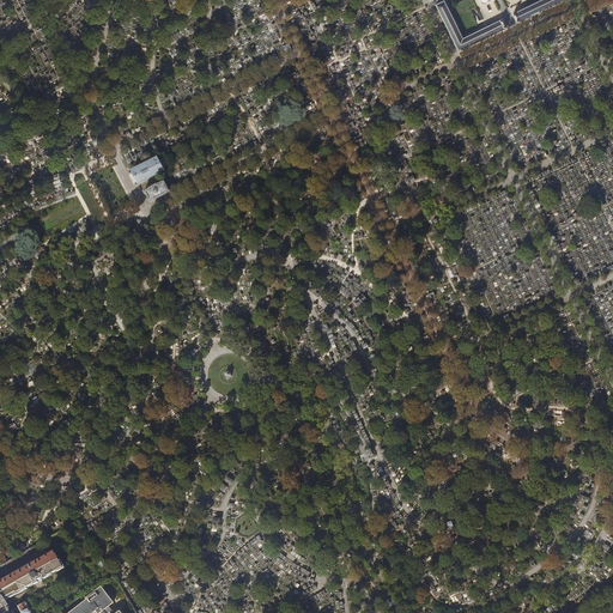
[(540,0),(519,11),(514,13),(517,22),(557,2),(557,4),(564,0),(540,0)]
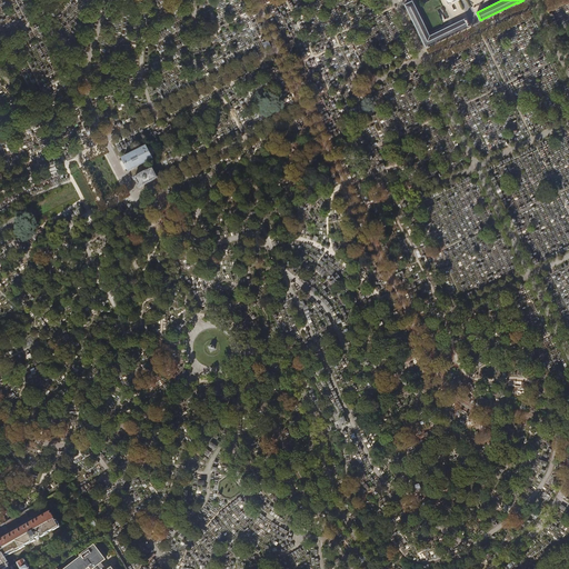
[(412,1),(405,5),(421,40),(425,49),(433,45),(433,43),(470,26),(467,18),(460,21),(429,36),(420,18),(413,3),(412,1)]
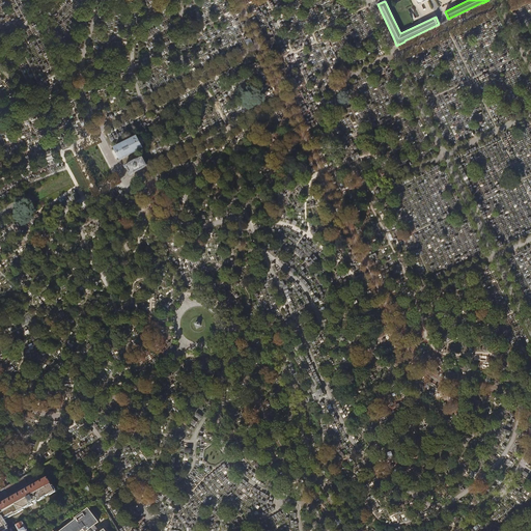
[(40,73),(50,67),(39,48),(30,53),(40,73)]
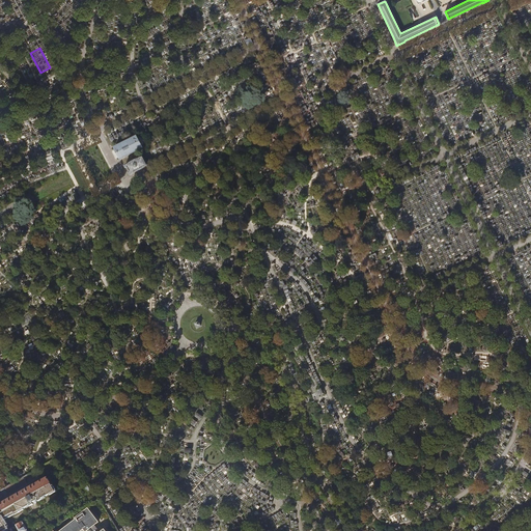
[(113,150),(119,163),(143,150),(136,138),(113,150)]
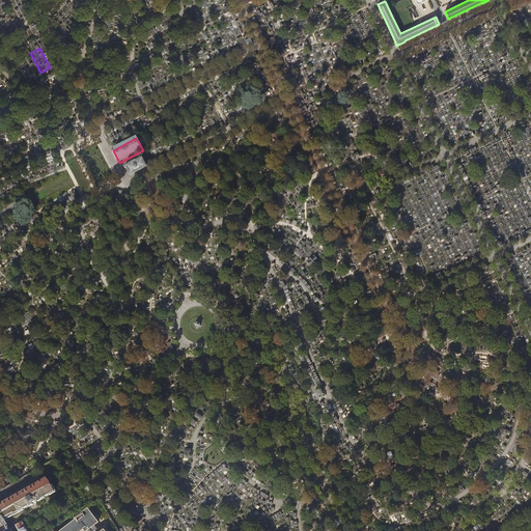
[(141,158),(124,167),(130,177),(146,168),(141,158)]
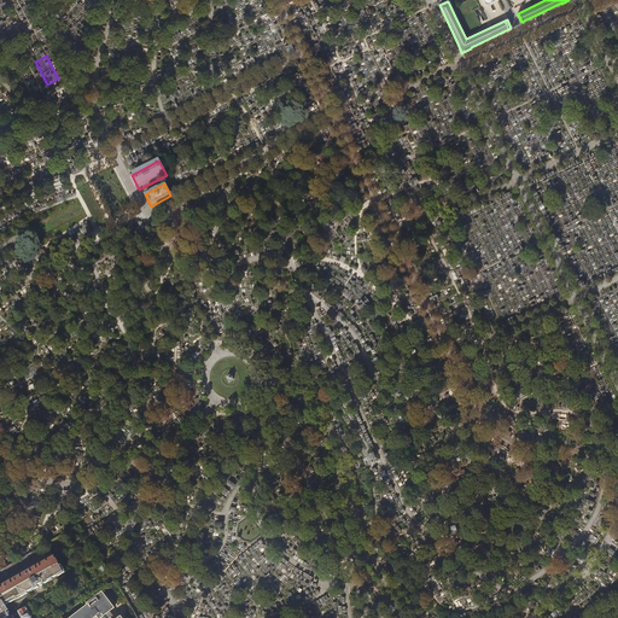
[(499,202),(503,210),(509,208),(508,204),(513,202),(508,192),(501,197),(502,200),(499,202)]
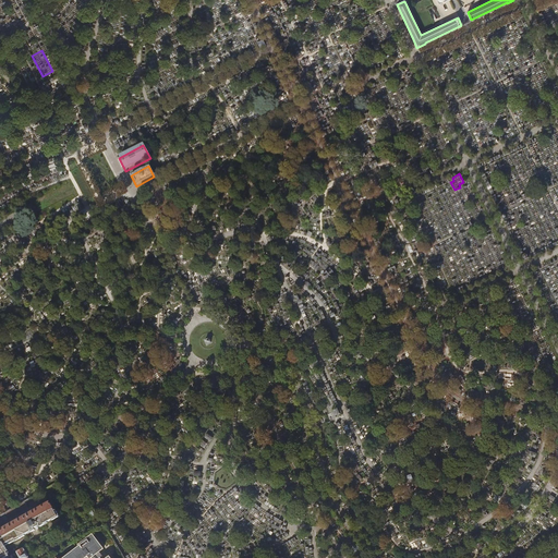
[(328,279),(335,273),(330,267),(323,275),(328,279)]
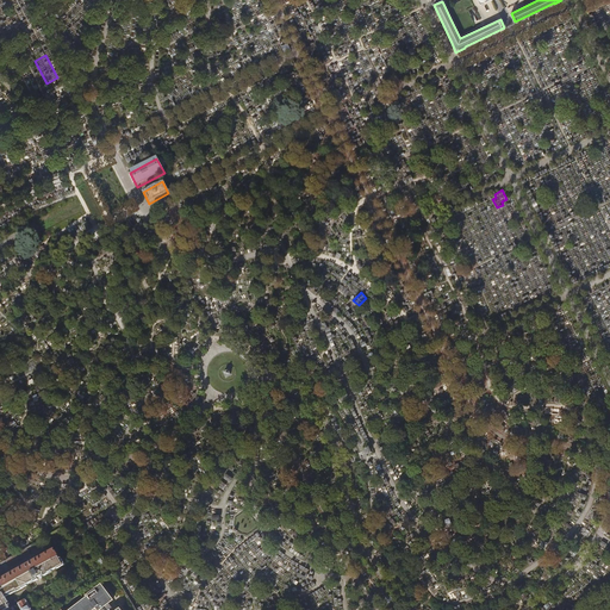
[(362,447),(367,458),(375,454),(371,443),(362,447)]
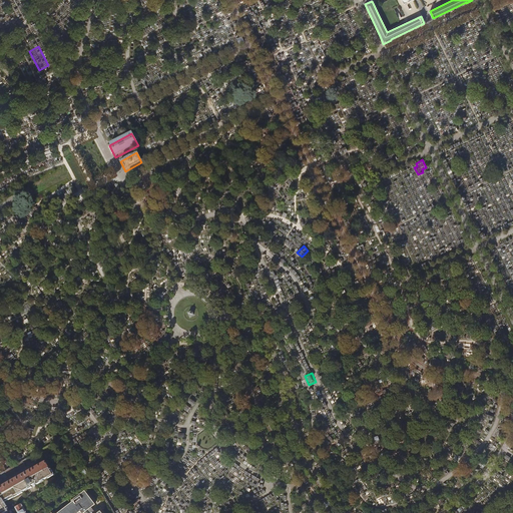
[(27,432),(33,434),(36,427),(30,425),(27,432)]
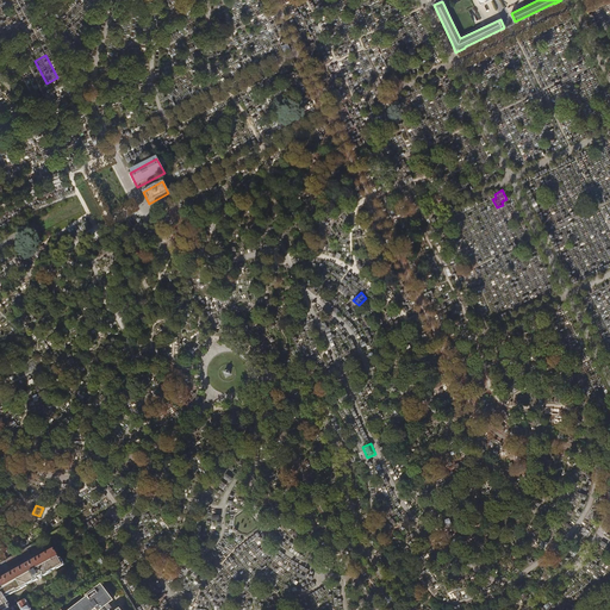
[(0,587),(0,589),(0,587),(0,582),(2,585),(31,568),(43,562),(44,564),(56,556),(89,537),(78,520),(47,536),(53,548),(1,578),(1,577),(0,577),(0,571),(2,570),(29,554),(25,549),(0,564),(0,587)]
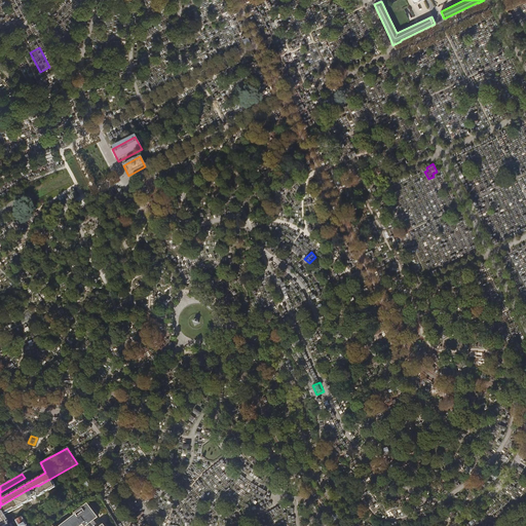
[(7,520),(4,515),(7,513),(9,511),(10,512),(13,510),(13,511),(19,509),(17,508),(30,500),(30,499),(32,498),(33,499),(34,499),(35,498),(34,497),(36,496),(36,497),(53,488),(48,480),(38,486),(0,508),(0,506),(0,525),(4,525),(7,525),(5,521),(7,520)]
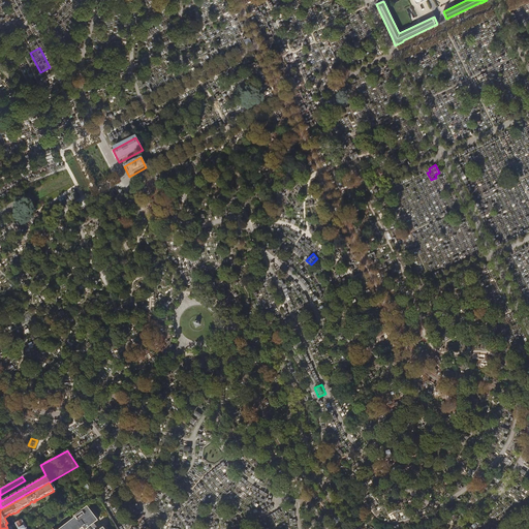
[(83,528),(84,528),(86,528),(92,525),(93,526),(95,525),(99,521),(89,507),(74,518),(75,519),(61,528),(53,528),(51,526),(45,528),(83,528)]
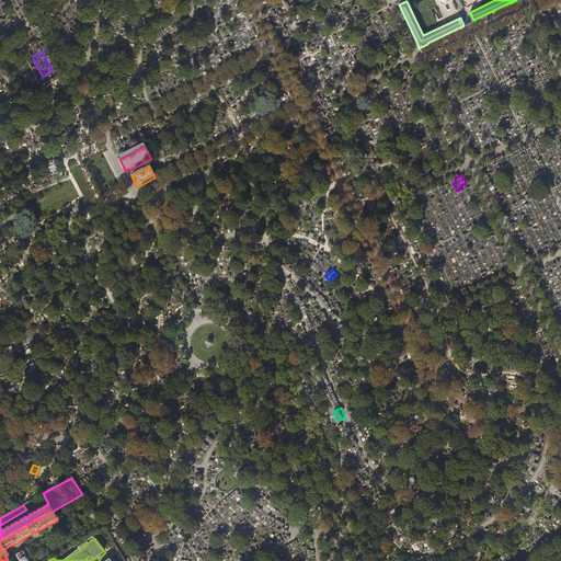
[(16,554),(20,560),(29,560),(23,551),(16,554)]
